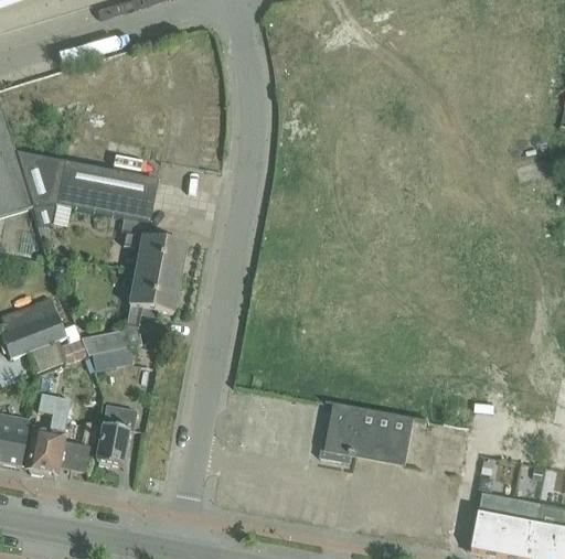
[(31,206),(8,129),(1,106),(0,101),(0,215),(31,206)]
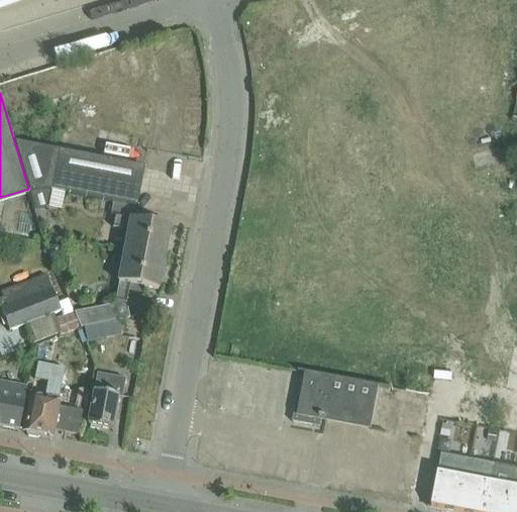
[(68,98),(7,118),(28,189),(40,228),(50,187),(58,147),(68,98)]
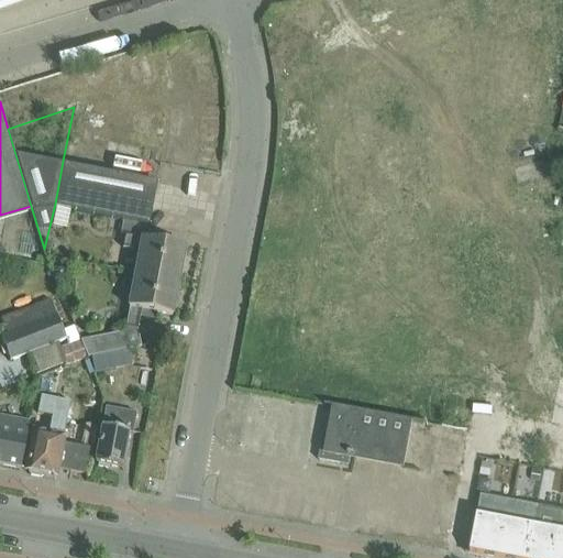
[(156,178),(63,161),(55,204),(123,217),(121,230),(125,231),(123,243),(140,245),(135,269),(178,276),(185,241),(146,234),(148,221),(156,178)]
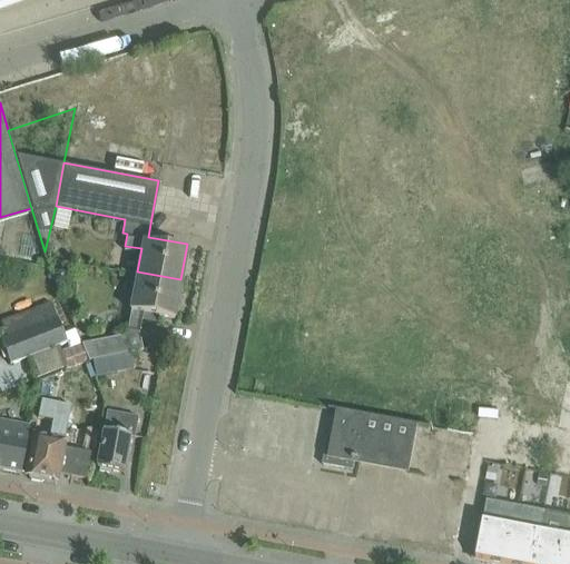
[(56,266),(55,273),(59,278),(65,277),(67,270),(62,266),(56,266)]
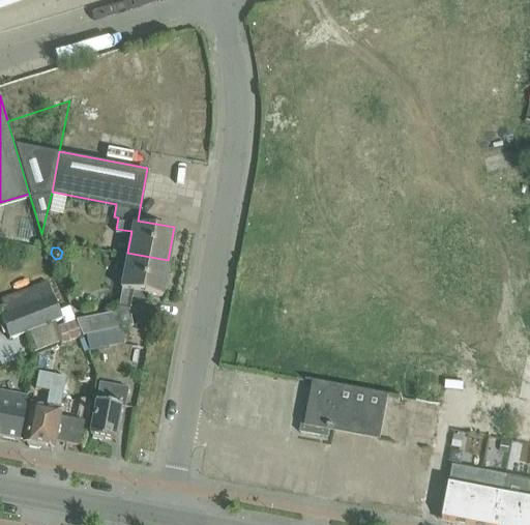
[(162,292),(168,260),(127,253),(118,307),(85,313),(88,328),(133,320),(129,305),(134,287),(162,292)]
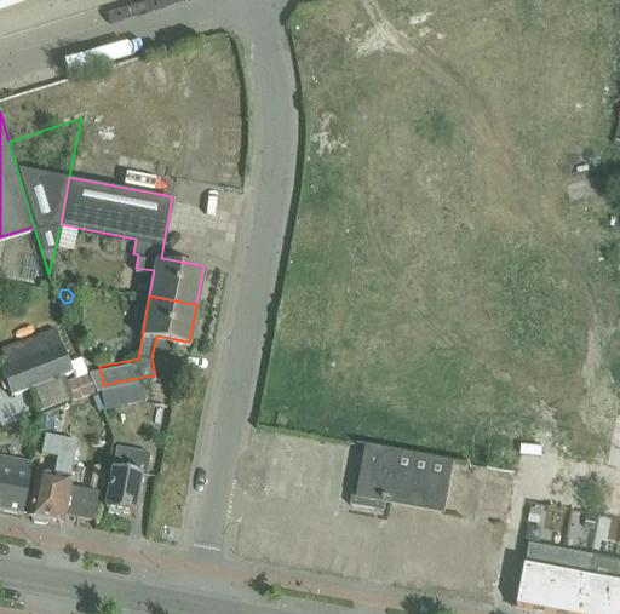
[(72,367),(68,359),(55,322),(0,344),(5,355),(7,362),(0,365),(11,392),(63,371),(72,367)]
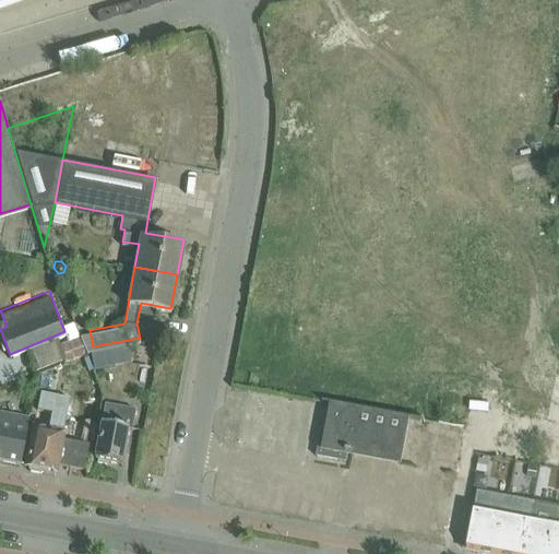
[(64,331),(57,334),(63,356),(88,349),(75,318),(61,323),(64,331)]
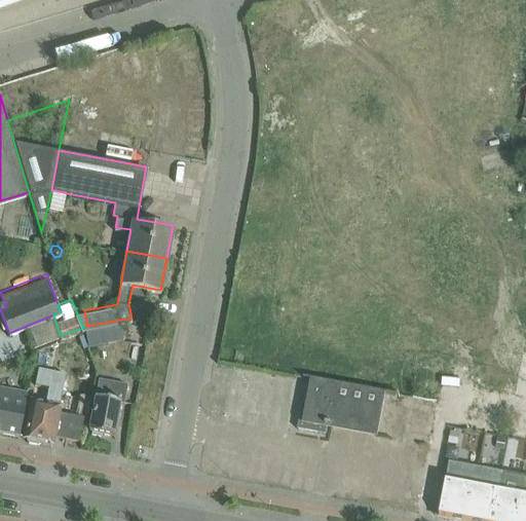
[(305,401),(387,413),(395,360),(312,348),(305,401)]
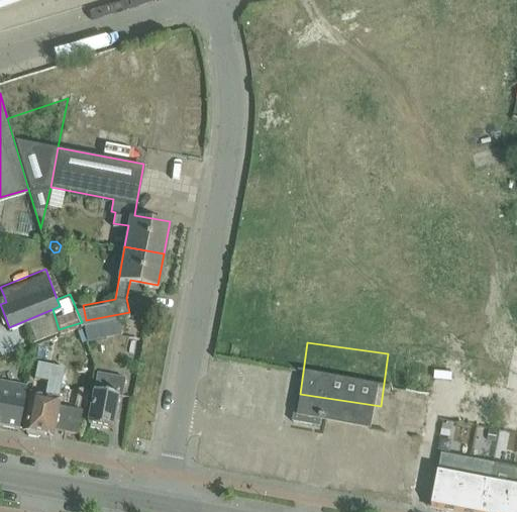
[(29,391),(23,427),(28,427),(27,430),(27,432),(37,433),(37,430),(52,432),(53,427),(80,432),(85,408),(57,402),(64,365),(37,360),(34,375),(47,378),(44,394),(29,391)]
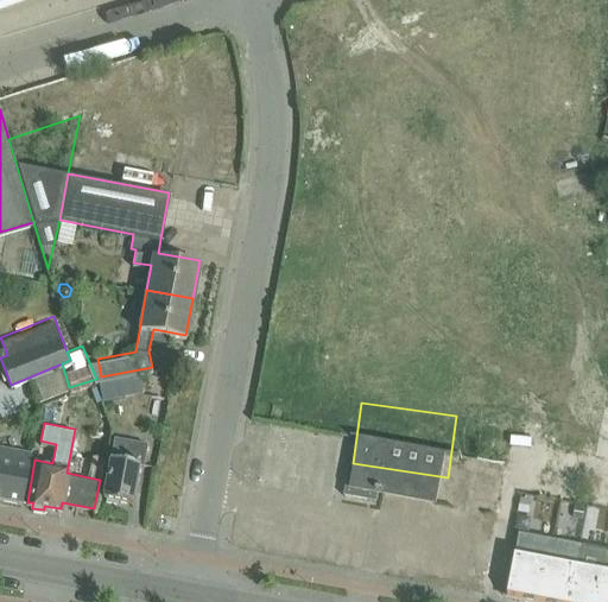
[(131,501),(138,463),(144,464),(147,442),(111,436),(107,454),(100,493),(103,493),(102,496),(107,496),(106,500),(116,501),(116,499),(131,501)]
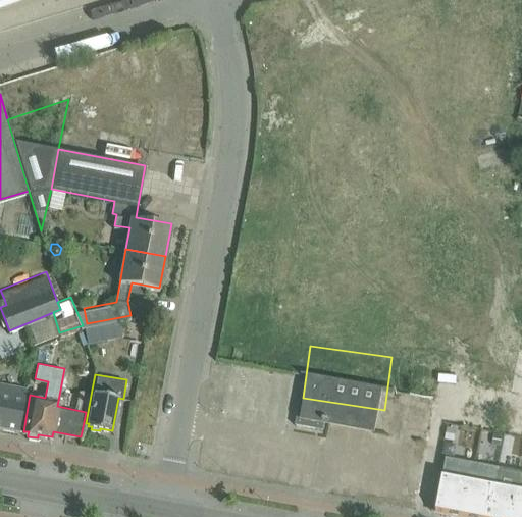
[(0,426),(18,430),(27,385),(0,380),(0,426)]
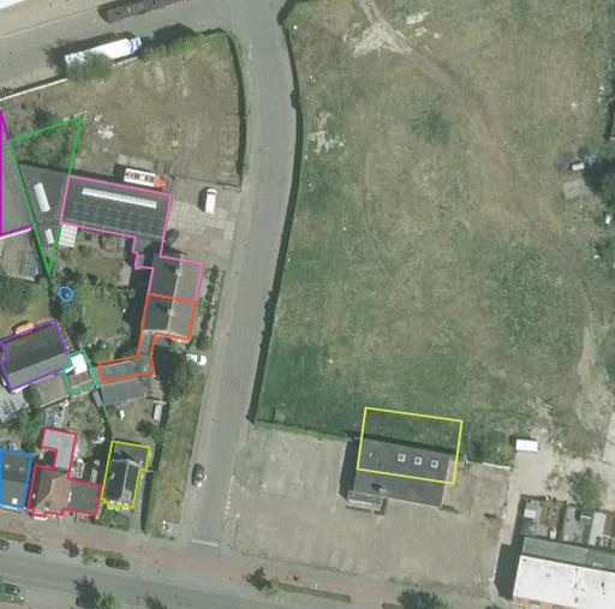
[(89,478),(102,481),(106,461),(93,459),(89,478)]
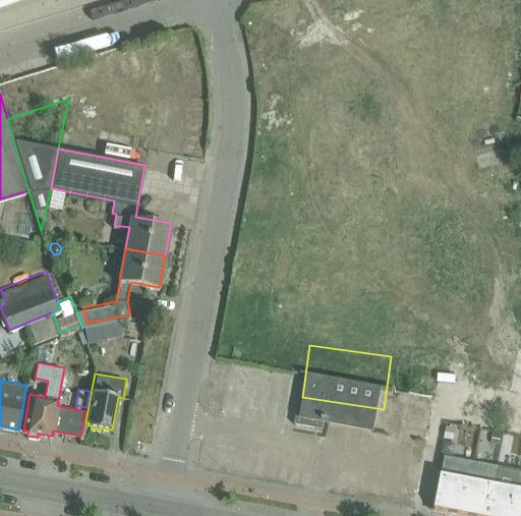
[(447,423),(445,435),(453,436),(455,425),(447,423)]
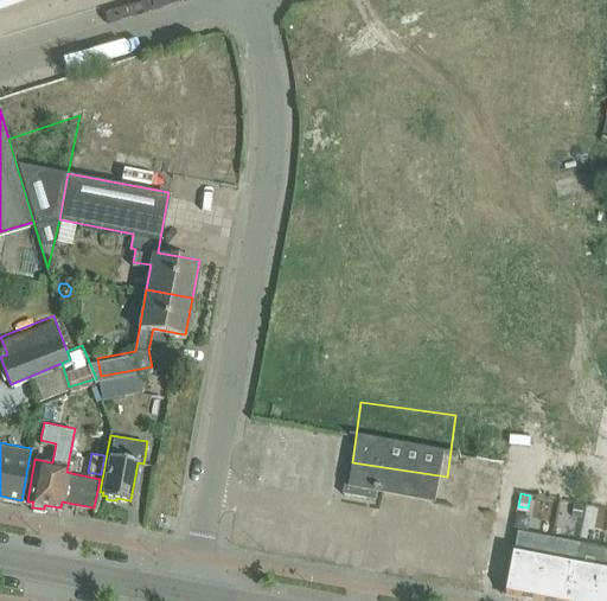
[(581,515),(583,503),(575,500),(573,512),(581,515)]
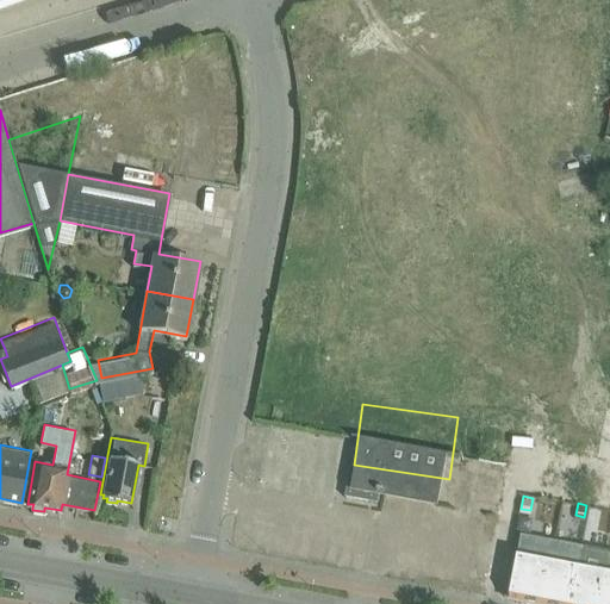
[(522,533),(510,593),(511,593),(511,595),(521,597),(521,598),(545,603),(553,559),(556,540),(522,533)]
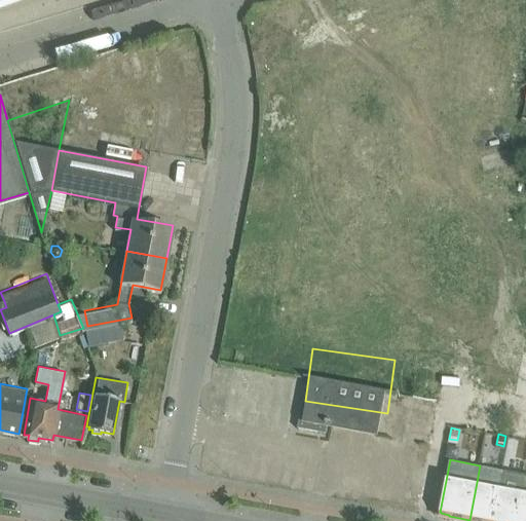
[(477,482),(470,520),(472,520),(489,520),(497,486),(500,470),(480,466),(477,482)]
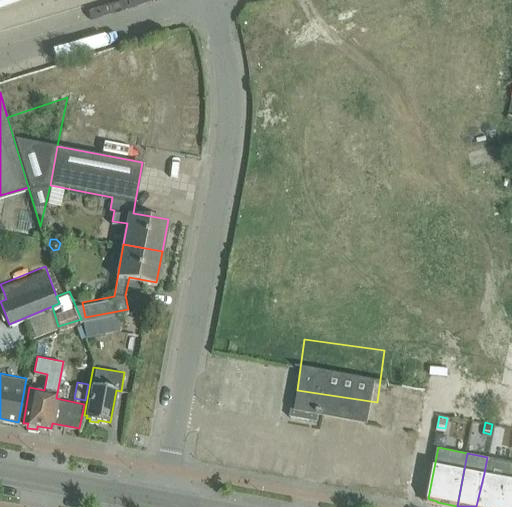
[(484,473),(476,506),(502,506),(511,460),(490,456),(490,457),(487,457),(484,473)]
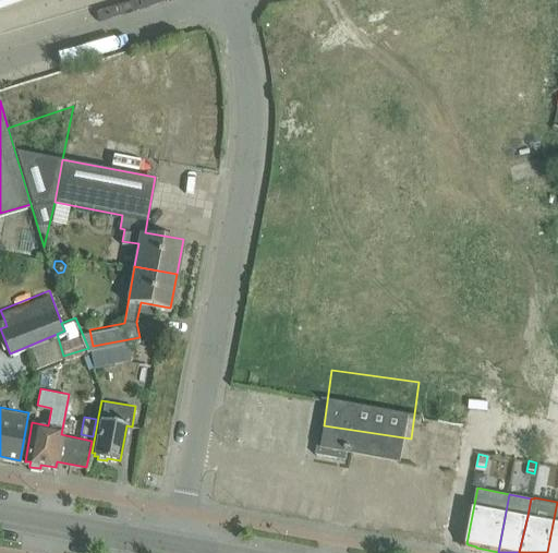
[(557,552),(557,502),(547,552),(557,552)]
